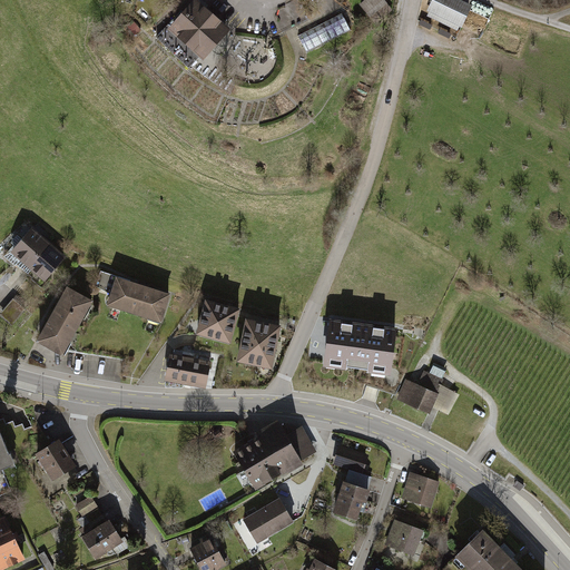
[(383,0),(369,0),(362,6),(371,16),(385,2),(383,0)]
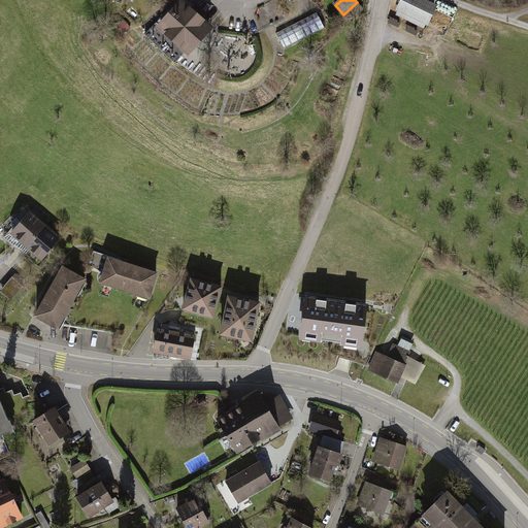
[(417,0),(403,0),(399,8),(428,23),(434,8),(417,0)]
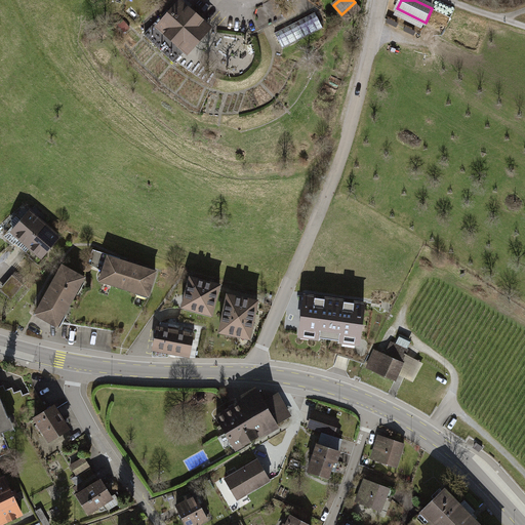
[(211,26),(193,9),(184,1),(160,28),(188,51),(211,26)]
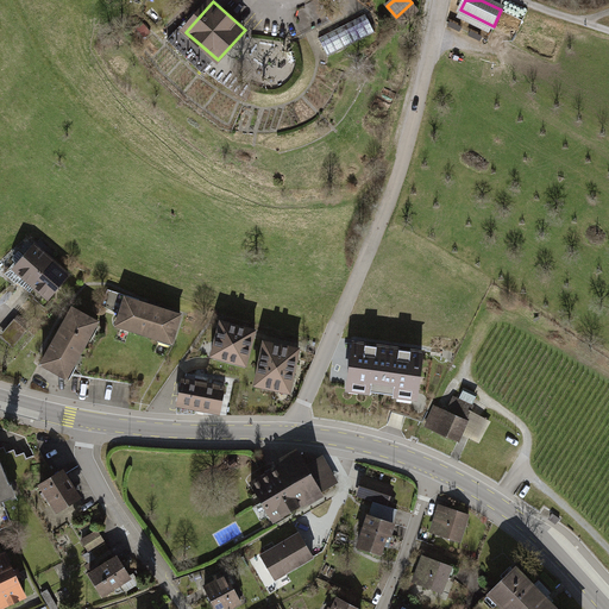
[(303,11),(307,27),(326,23),(322,7),(303,11)]
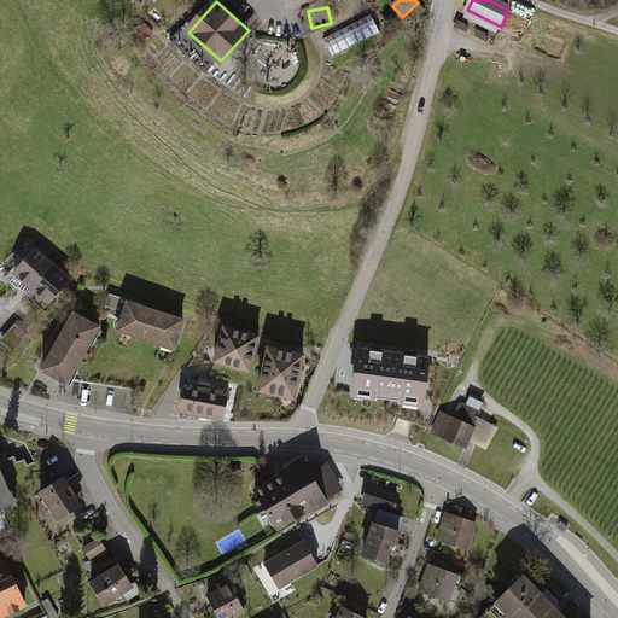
[(372,16),(324,39),(333,57),(380,34),(372,16)]
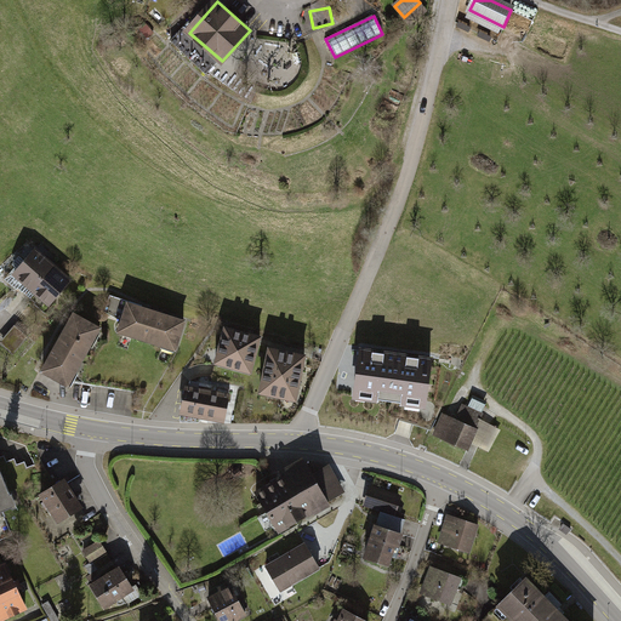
[(55,265),(36,249),(12,275),(30,291),(55,265)]
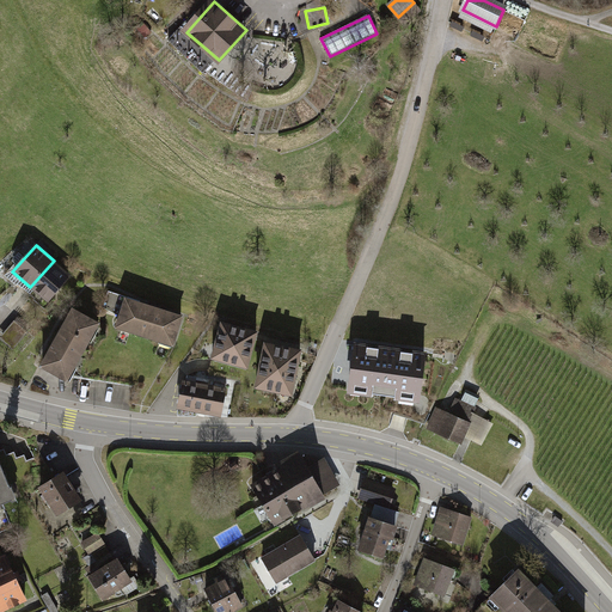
[(30,287),(48,303),(71,276),(54,261),(30,287)]
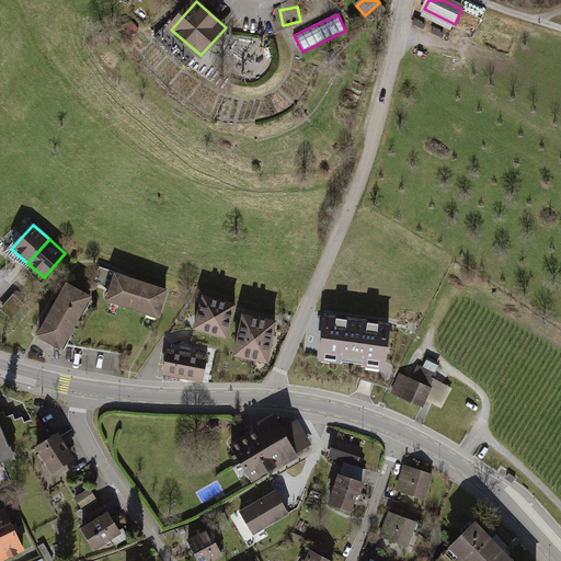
[(170,286),(116,268),(106,296),(160,313),(170,286)]
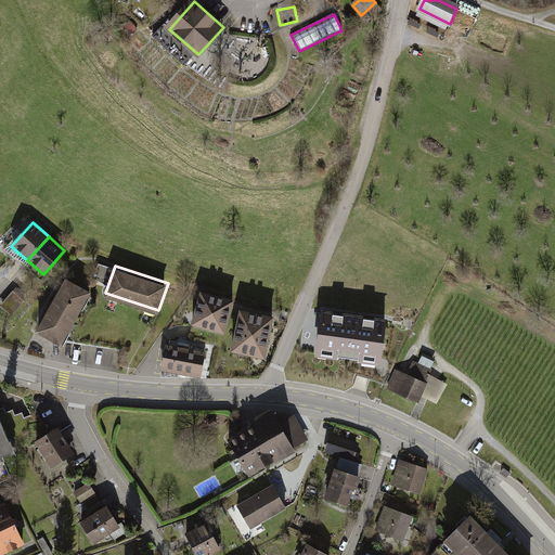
[(93,289),(67,275),(39,328),(65,341),(93,289)]
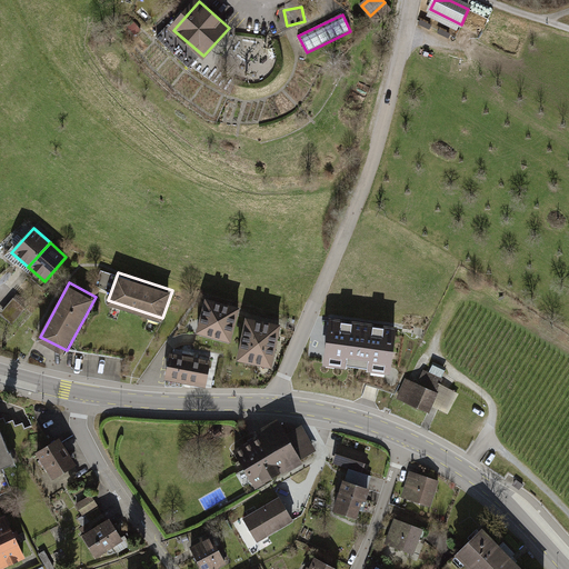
[(13,298),(0,312),(0,313),(13,325),(27,309),(13,298)]
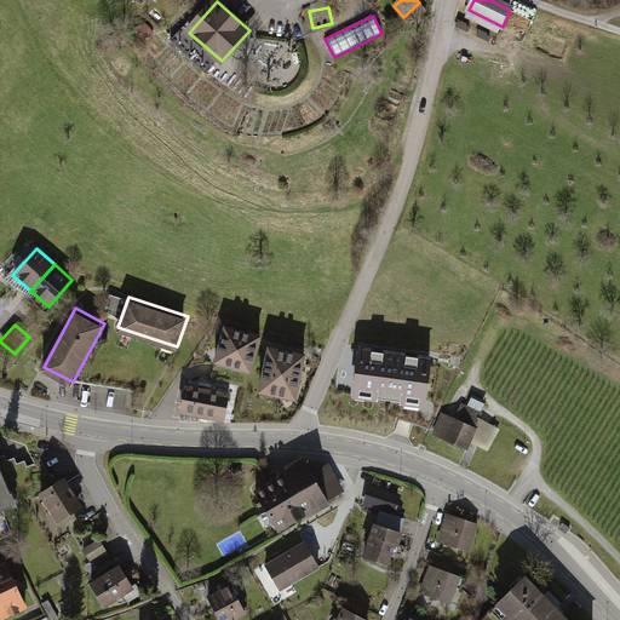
[(260,338),(223,328),(213,367),(251,377),(260,338)]
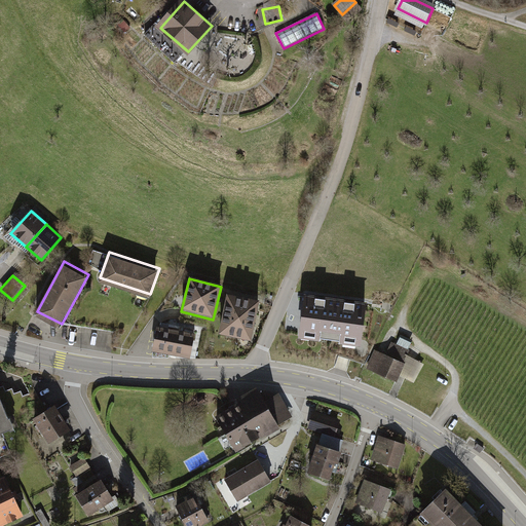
[(258,302),(225,296),(218,336),(251,342),(258,302)]
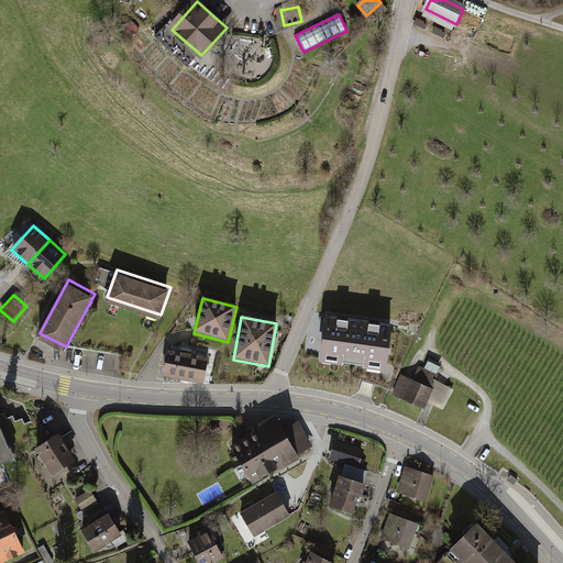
[(388,327),(327,318),(321,359),(383,366),(388,327)]
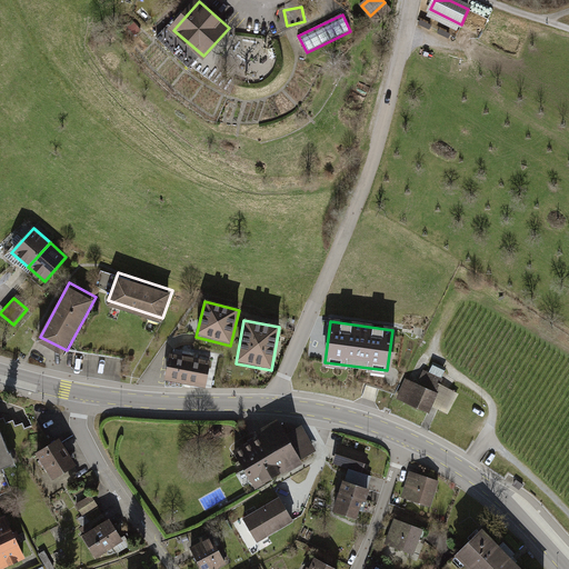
[(162,383),(203,391),(209,363),(168,355),(162,383)]
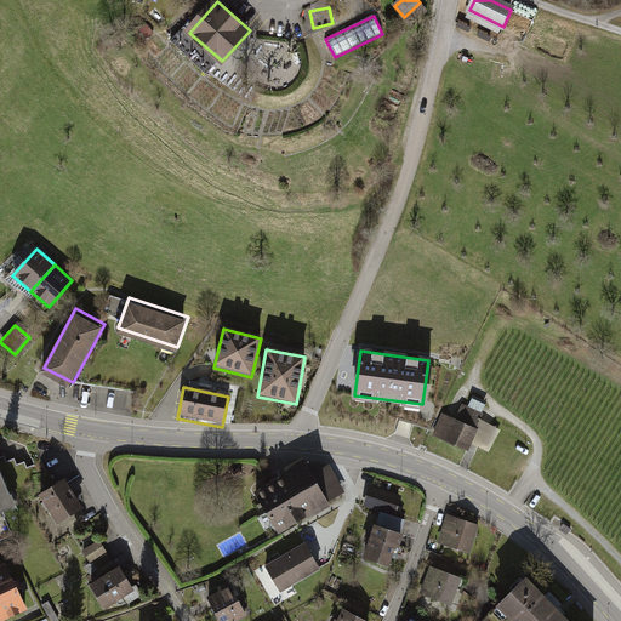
[(437,437),(468,451),(471,444),(490,453),(501,428),(479,419),(482,412),(461,404),(455,417),(446,414),(437,437)]
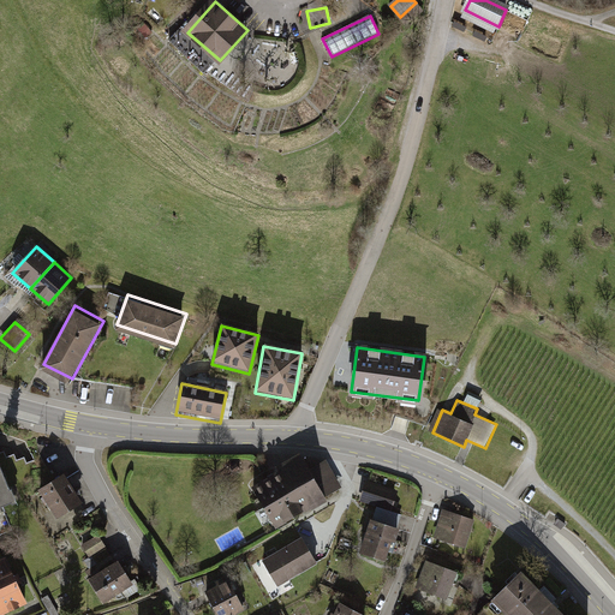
[(300,461),(250,489),(263,513),(310,483),(300,461)]
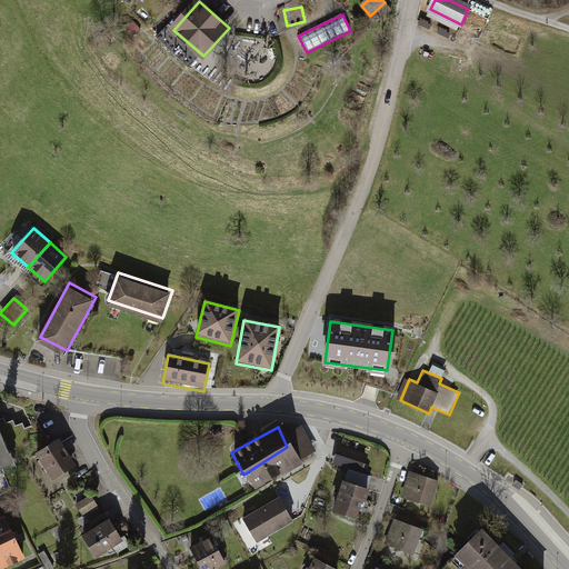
[(0,463),(10,460),(0,432),(0,463)]
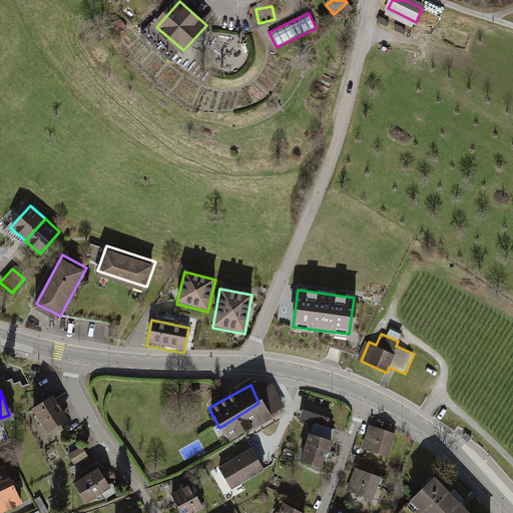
[(49,397),(28,410),(44,435),(65,422),(49,397)]
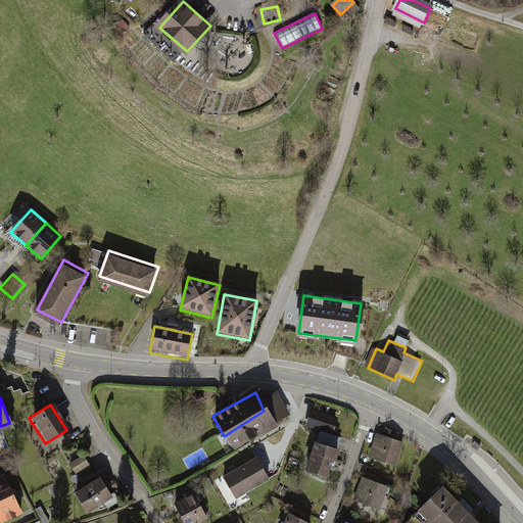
[(339,418),(313,409),(306,426),(334,435),(339,418)]
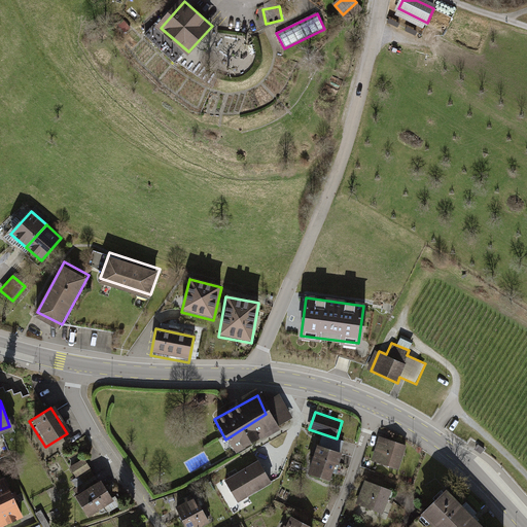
[(225,440),(240,459),(279,434),(266,414),(225,440)]
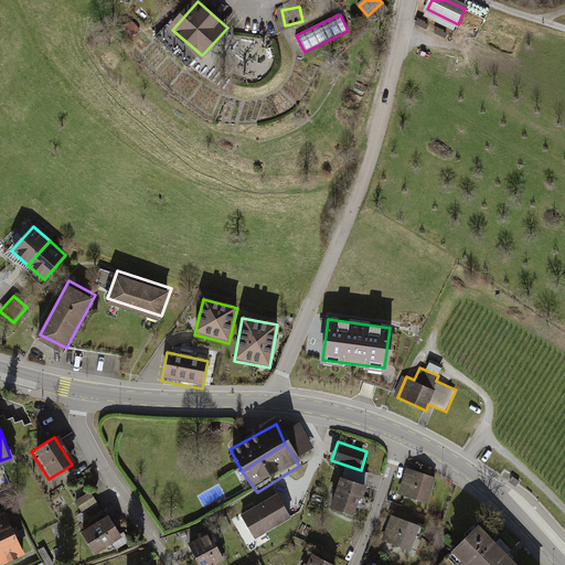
[(436,477),(406,468),(398,492),(428,501),(436,477)]
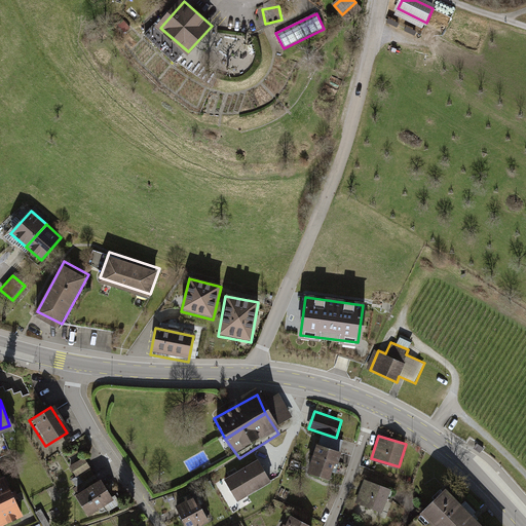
[(340,451),(314,443),(305,468),(331,478),(340,451)]
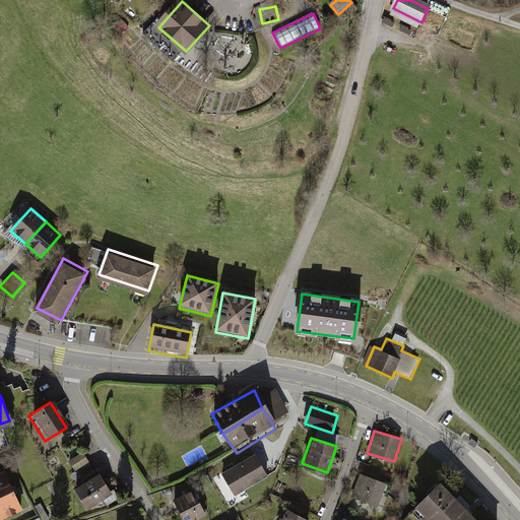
[(93,467),(82,449),(69,457),(80,475),(93,467)]
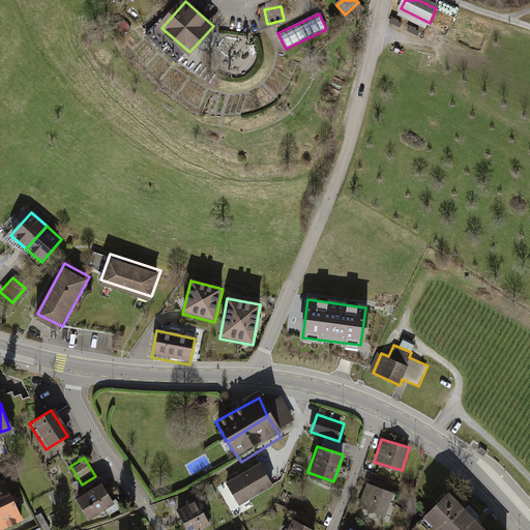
[(260,463),(226,481),(238,504),(272,484),(260,463)]
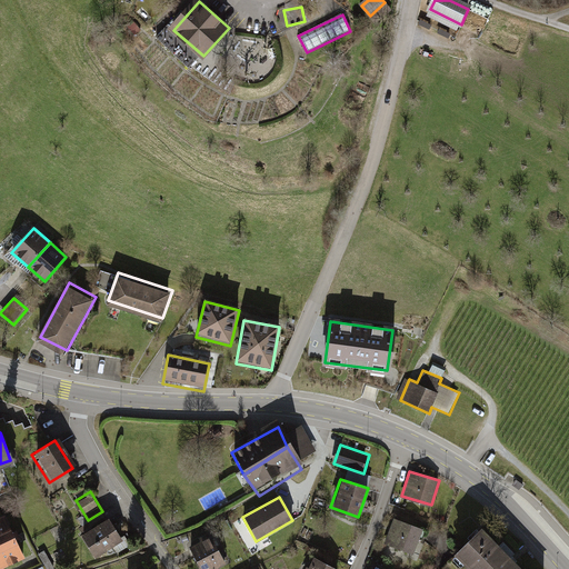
[(3,568),(27,559),(8,516),(0,518),(0,566),(1,568),(3,568)]
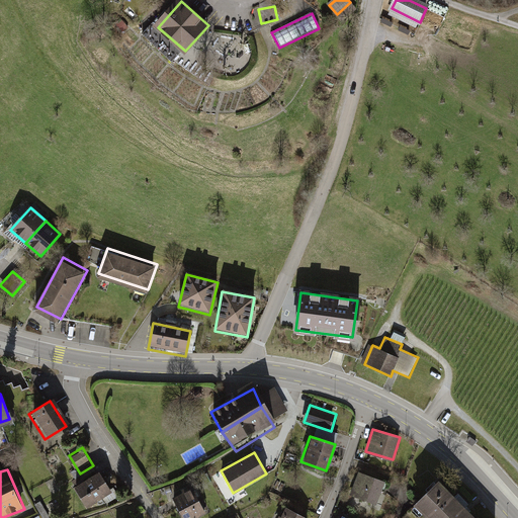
[(109,490),(97,470),(73,486),(85,505),(109,490)]
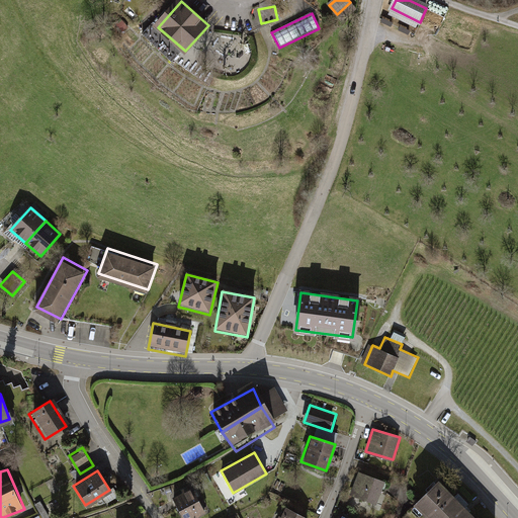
[(382,482),(356,471),(348,494),(375,503),(382,482)]
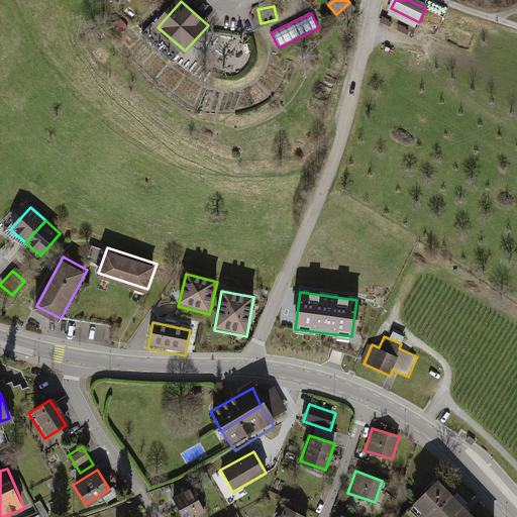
[(411,502),(426,516),(477,516),(438,476),(411,502)]
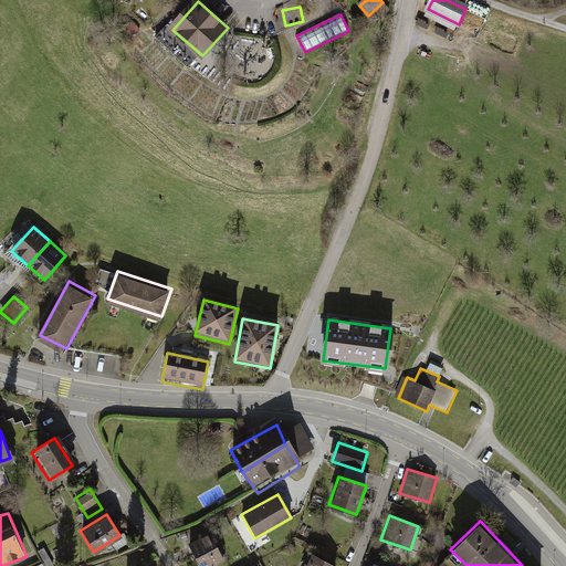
[(215,565),(226,561),(210,531),(188,542),(200,565),(215,565)]
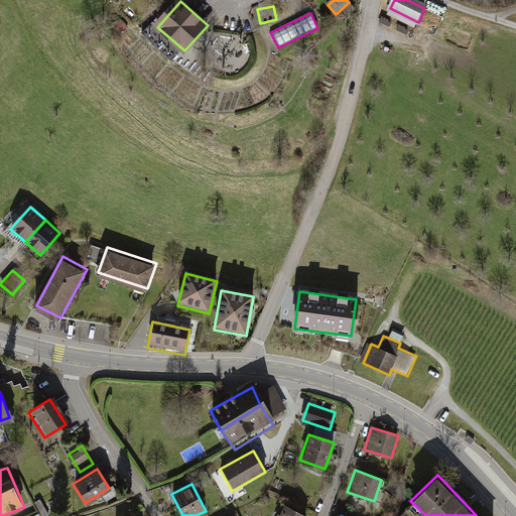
[(305,515),(283,505),(277,515),(305,515)]
